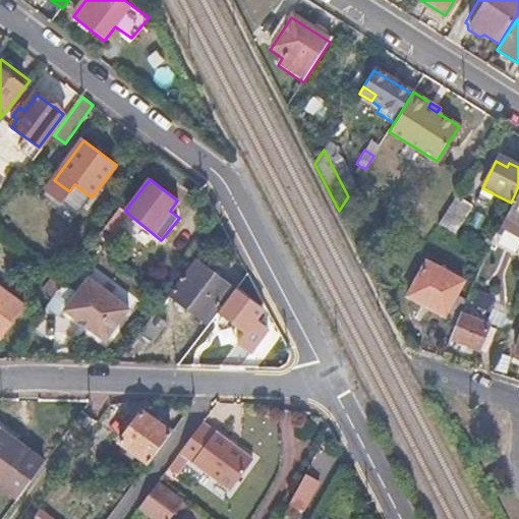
[(518,191),(506,217),(518,224),(518,191)]
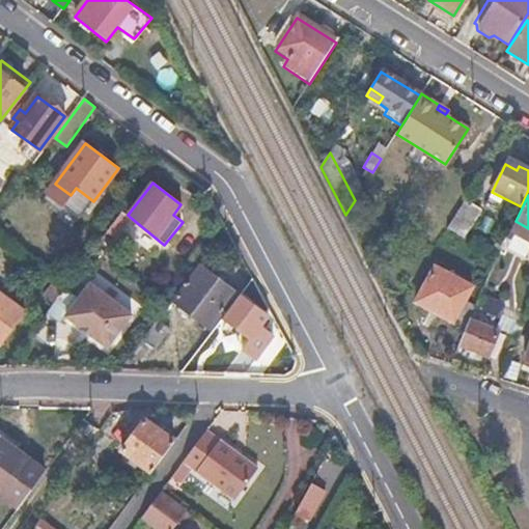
[(480,209),(465,198),(446,228),(462,238),(480,209)]
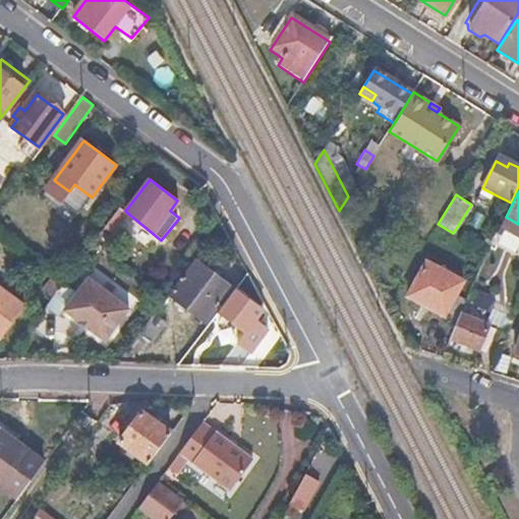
[(120,207),(105,227),(112,233),(127,213),(125,211),(120,207)]
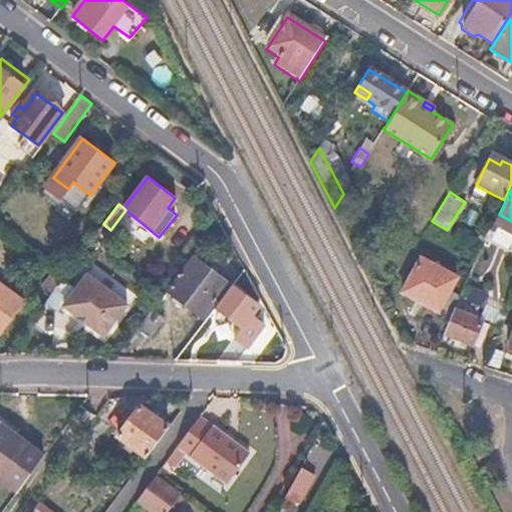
[(110,230),(103,224),(95,235),(102,240),(110,230)]
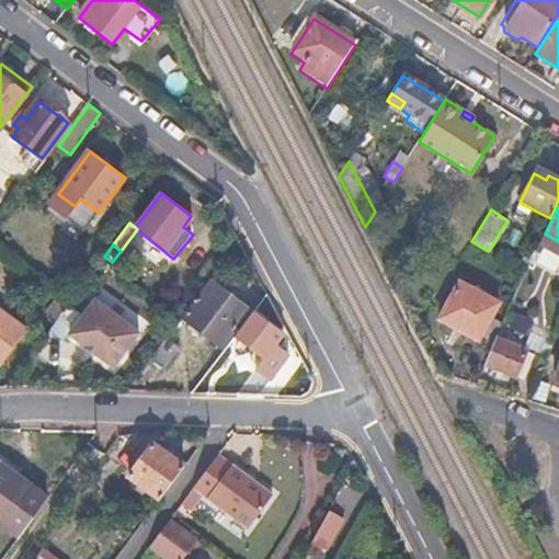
[(249,310),(213,282),(183,317),(220,346),(249,310)]
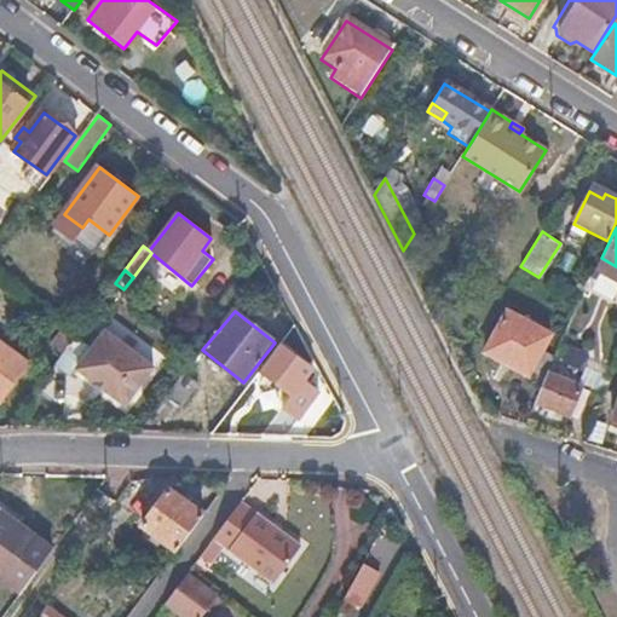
[(548,334),(506,311),(484,353),(528,376),(548,334)]
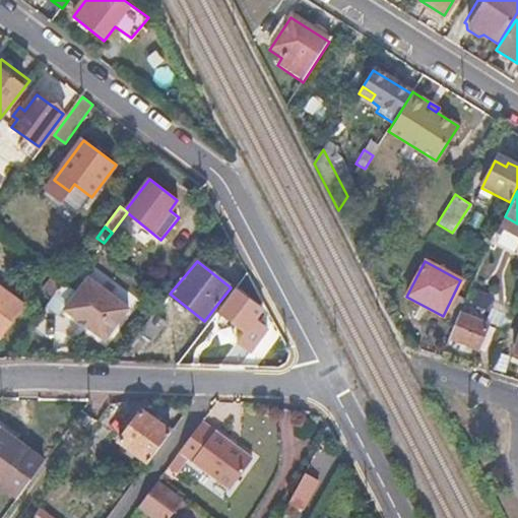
[(38,277),(30,286),(45,297),(52,287),(38,277)]
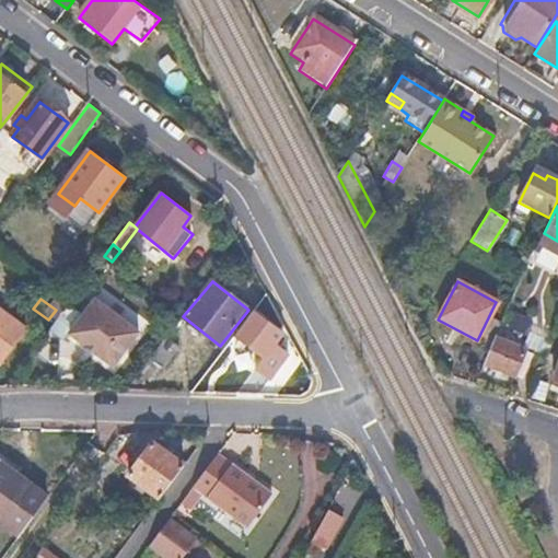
[(111,365),(137,333),(93,299),(67,333),(89,349),(111,365)]
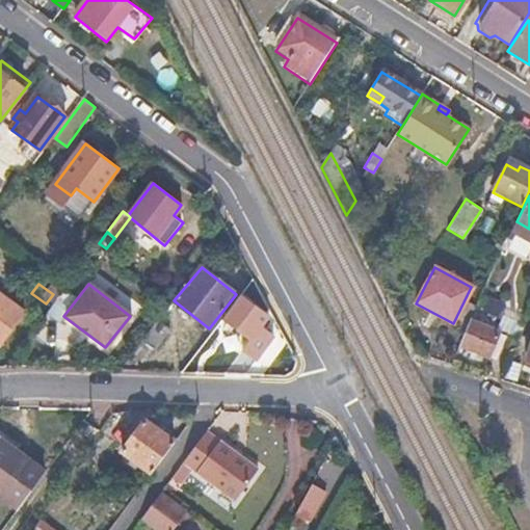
[(240,297),(223,318),(241,333),(260,348),(274,329),(265,321),(266,319),(240,297)]
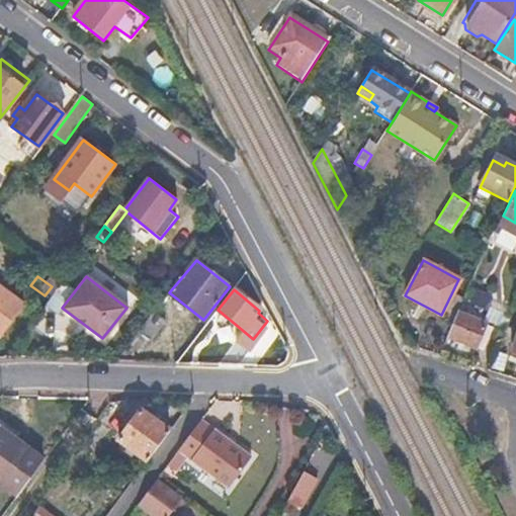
[(0,333),(18,310),(0,295),(0,333)]
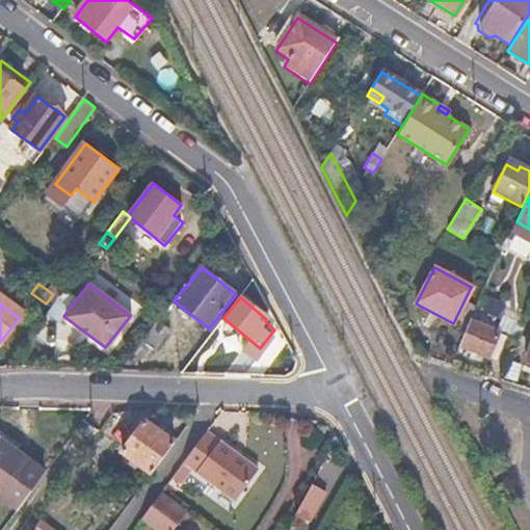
[(168,328),(158,320),(140,341),(151,349),(168,328)]
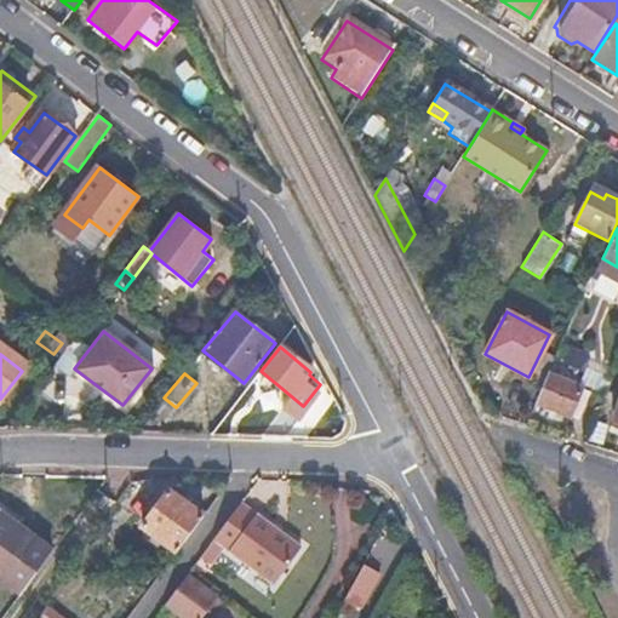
[(582,392),(549,378),(538,406),(571,418),(582,392)]
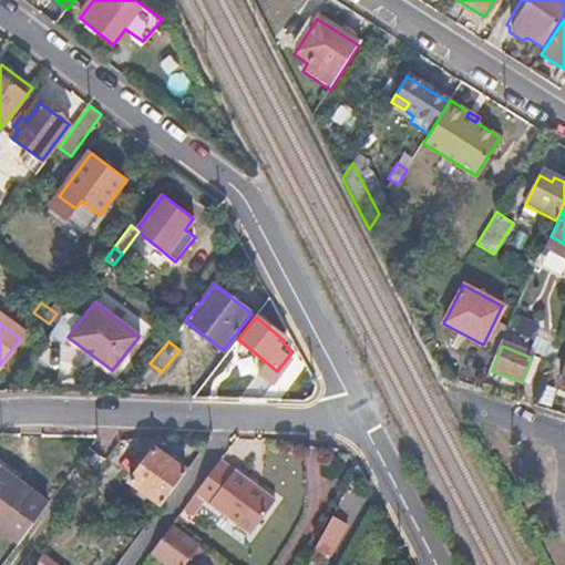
[(167,461),(151,450),(126,482),(160,506),(184,473),(167,461)]
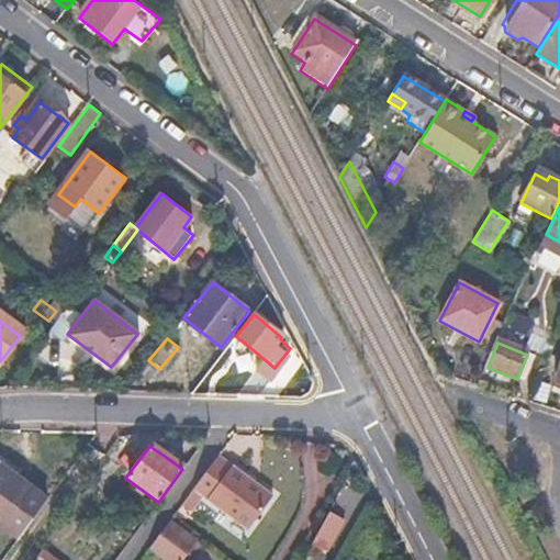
[(189,511),(201,495),(246,529),(270,496),(216,456),(180,504),(189,511)]
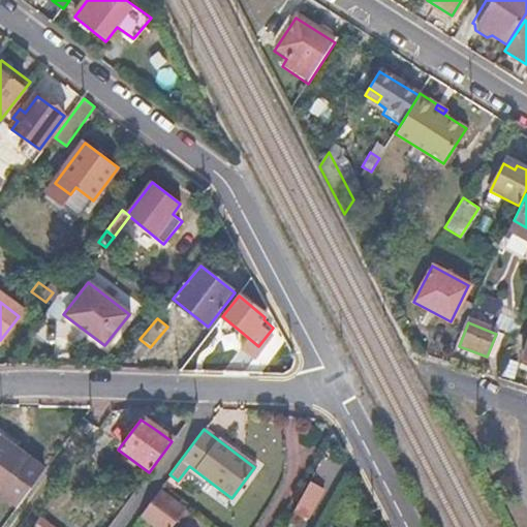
[(21,454),(0,439),(0,495),(16,506),(42,470),(21,454)]
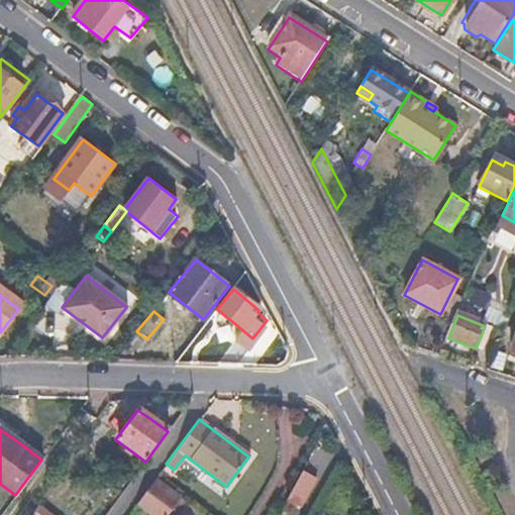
[(300,507),(316,478),(303,471),(287,500),(300,507)]
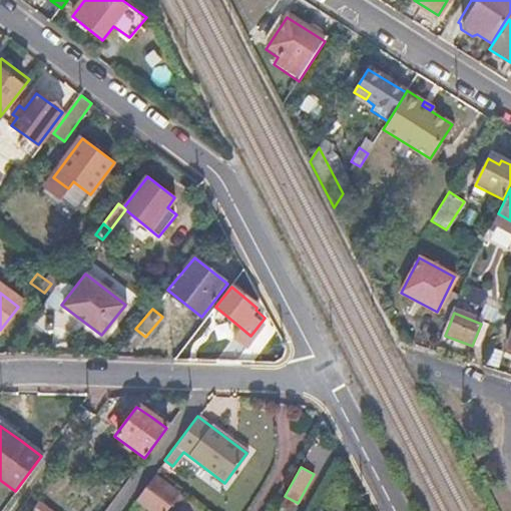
[(163,510),(174,496),(150,479),(132,503),(141,510),(163,510)]
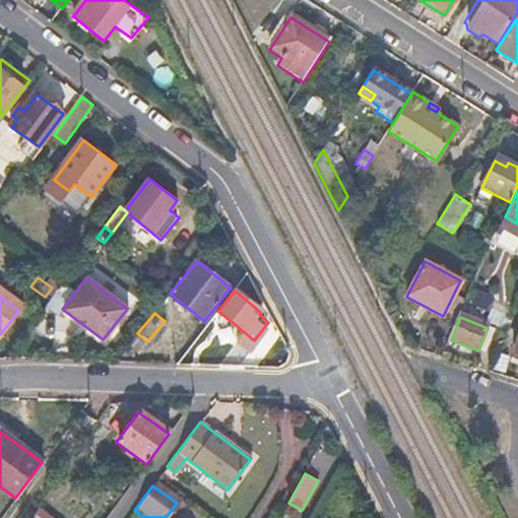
[(53,517),(40,508),(33,517),(53,517)]
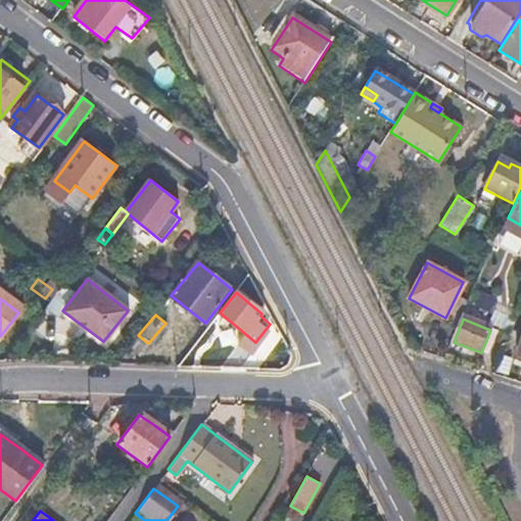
All buildings are outlined.
